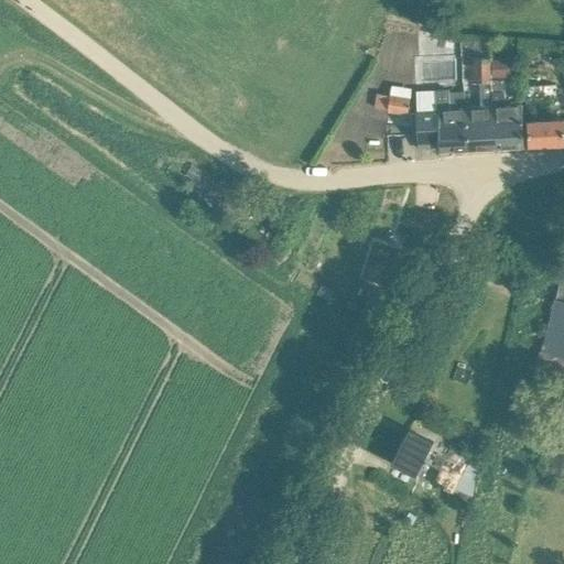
[(496,148),(492,79),(490,58),(475,60),(476,84),(486,83),(487,89),(481,90),(483,107),(466,108),(468,150),(496,148)]
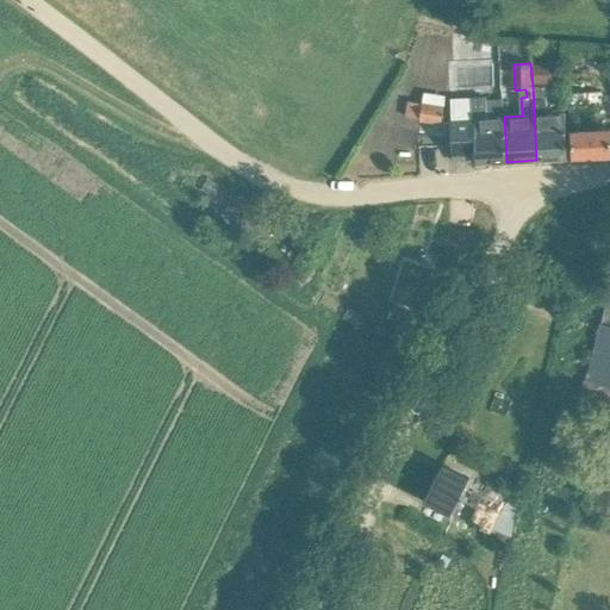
[(547,114),(546,86),(533,86),(536,160),(567,159),(565,113),(547,114)]
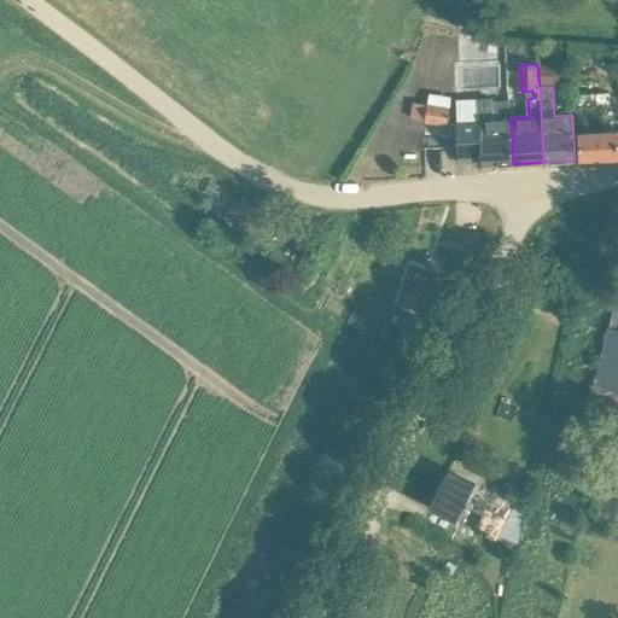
[(511,118),(509,118),(509,103),(508,100),(494,101),(493,99),(478,99),(479,121),(458,122),(460,163),(482,162),(482,164),(481,164),(481,165),(483,165),(513,164),(511,118)]
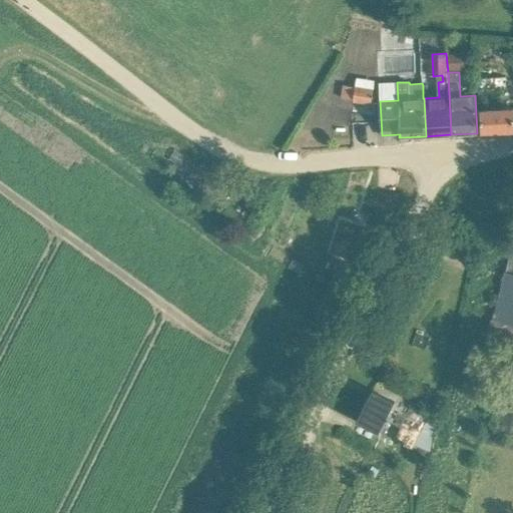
[(342,84),(340,99),(353,101),(371,104),(373,89),(354,86),(342,84)]
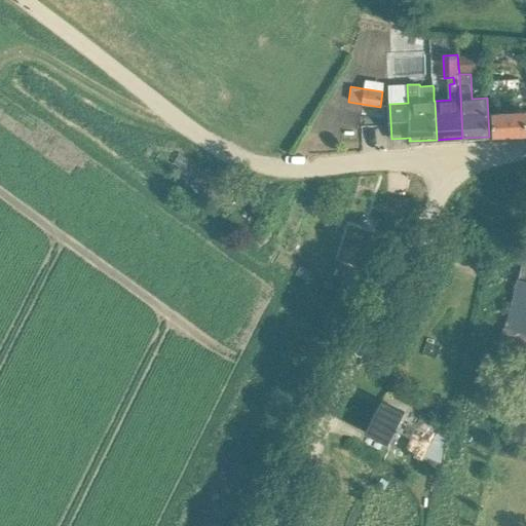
[(493,137),(525,134),(525,111),(491,113),(493,137)]
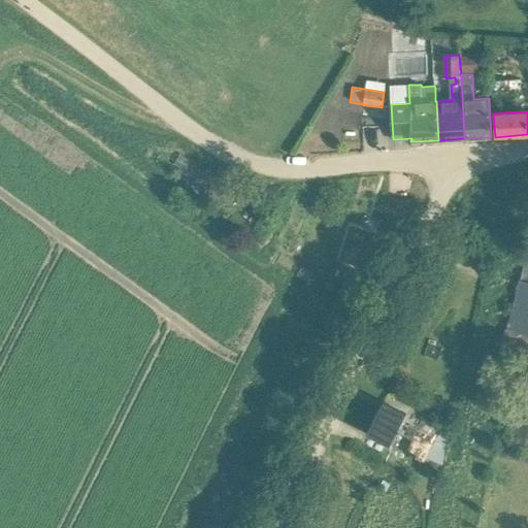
[(527,253),(504,343),(527,350),(527,253)]
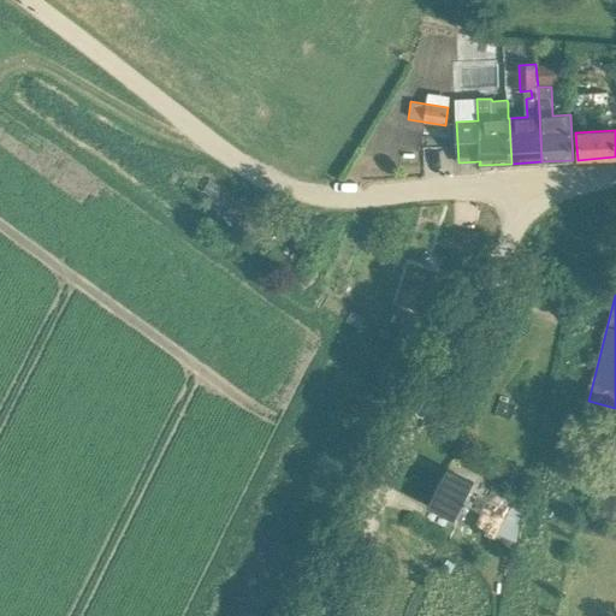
[(446,469),(428,507),(450,517),(456,520),(461,522),(463,517),(458,514),(474,483),(468,480),(446,469)]
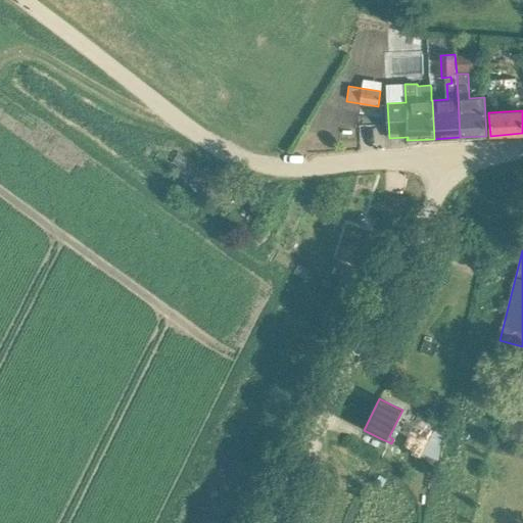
[(417,417),(402,449),(421,458),(435,426),(417,417)]
